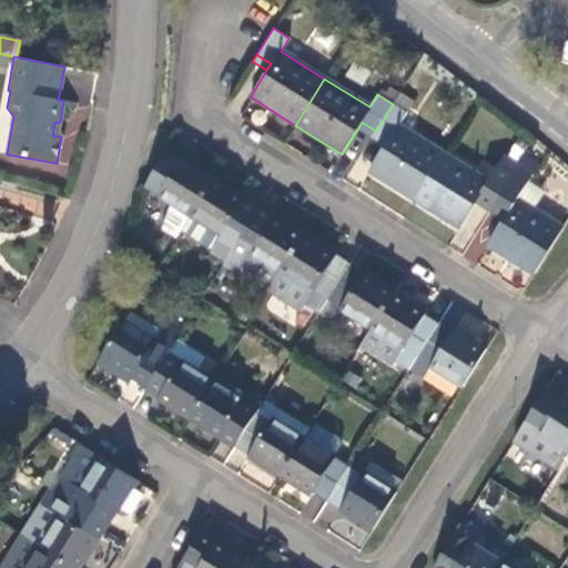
[(386,183),(414,200),(444,153),(399,124),(406,113),(393,104),(376,131),(388,139),(384,146),(368,172),(386,183)]
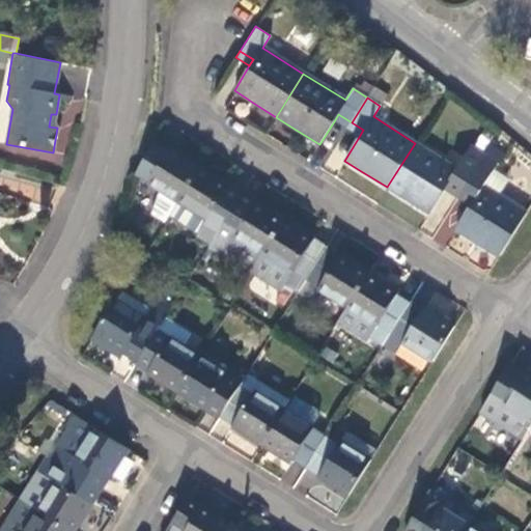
[(334,121),(346,130),(352,122),(338,114),(334,121)]
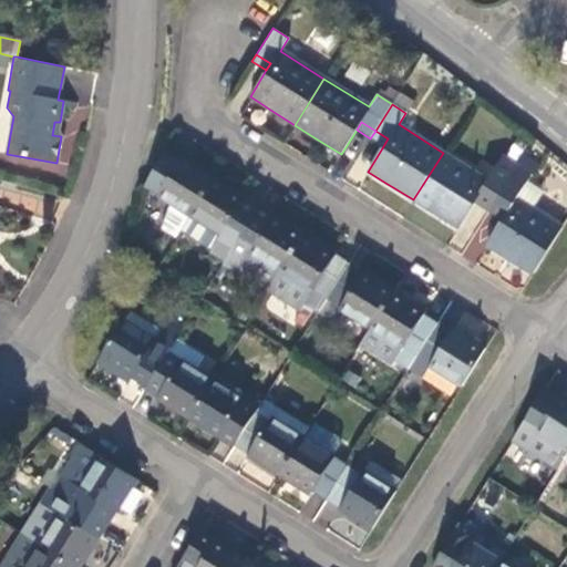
[(370,138),(383,146),(388,138),(375,131),(370,138)]
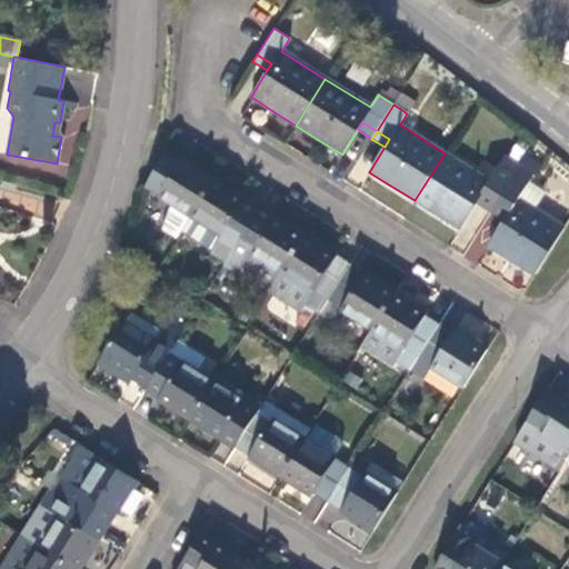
[(477,206),(489,213),(493,206),(519,165),(505,157),(489,181),(445,153),(415,200),(442,218),(460,229),(477,206)]
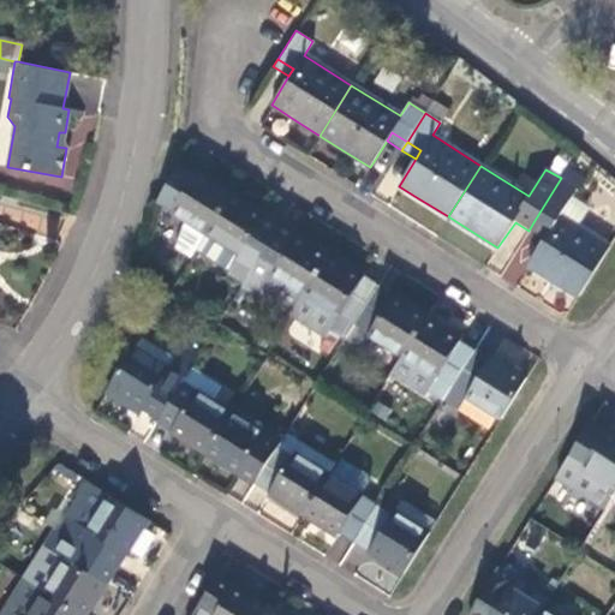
[(195,177),(180,167),(156,204),(185,222),(174,249),(189,258),(203,234),(230,192),(210,180),(198,173),(195,177)]
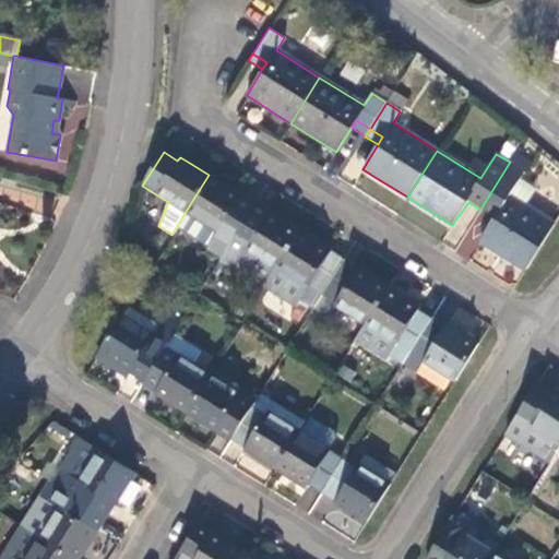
[(521,155),(514,165),(525,171),(531,162),(521,155)]
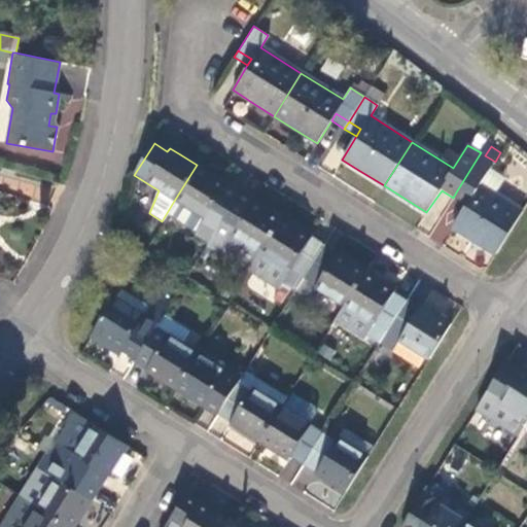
[(470,240),(494,255),(522,211),(494,195),(480,185),(490,169),(495,162),(485,155),(481,152),(457,190),(470,199),(466,206),(452,229),(470,240)]
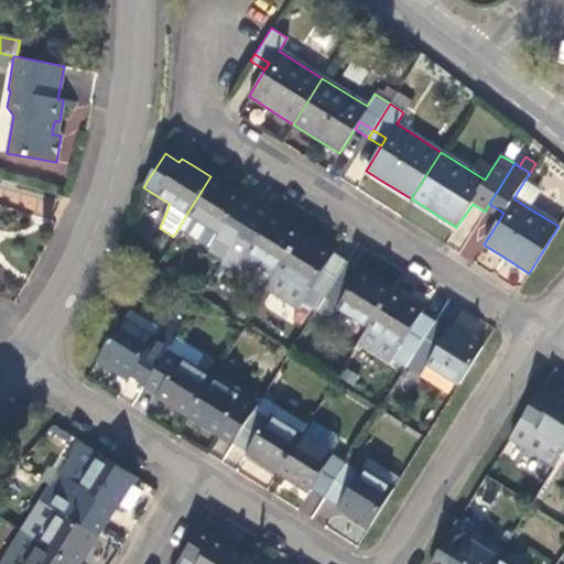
[(212,249),(224,257),(255,209),(241,202),(243,198),(228,188),(210,176),(186,215),(219,235),(212,249)]
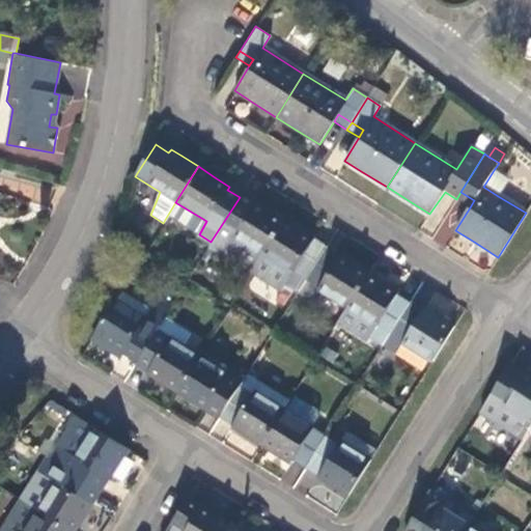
[(507,179),(494,170),(483,187),(498,196),(507,179)]
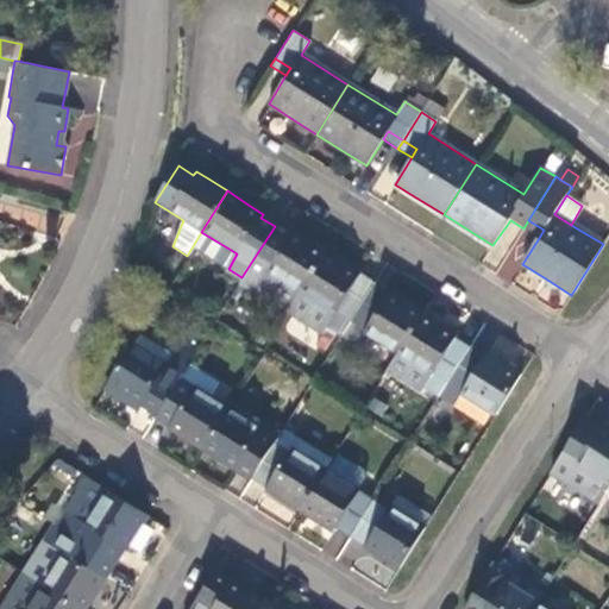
[(523,228),(539,238),(544,230),(528,220),(523,228)]
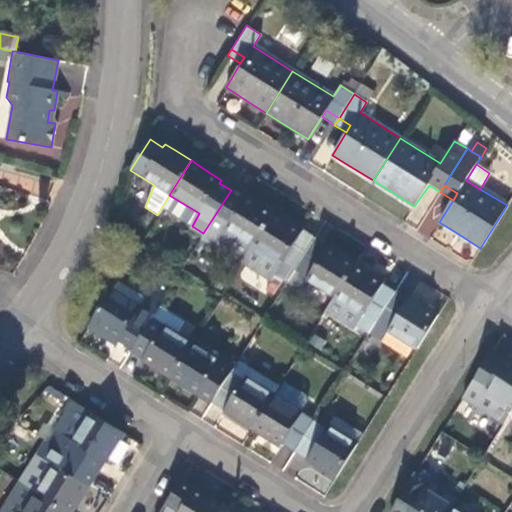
[(225,229),(252,247),(273,212),(257,201),(246,194),(244,198),(231,190),(203,233),(216,241),(225,229)]
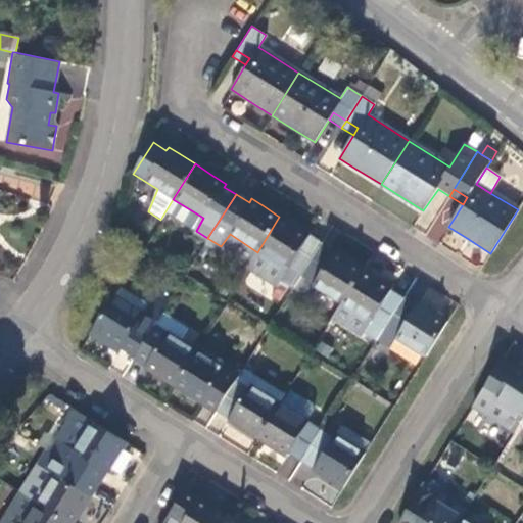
[(281,281),(293,288),(322,243),(300,230),(279,217),(257,252),(246,270),(277,289),(281,281)]
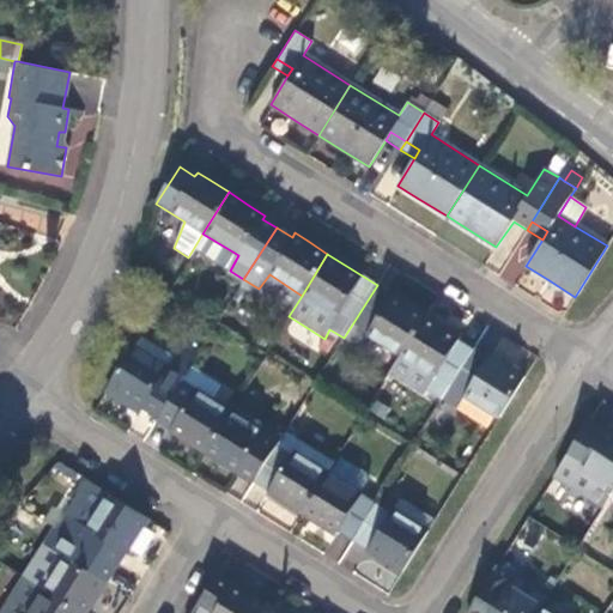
[(368,337),(400,357),(425,316),(396,297),(377,285),(344,338),(359,347),(368,337)]
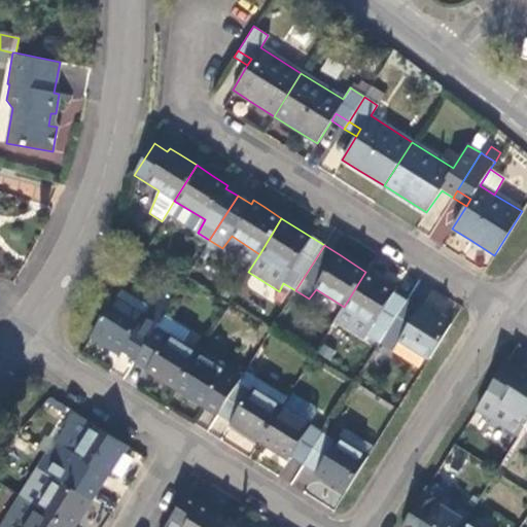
[(366,335),(380,344),(407,301),(393,292),(394,289),(381,281),(365,272),(344,307),(373,325),(366,335)]
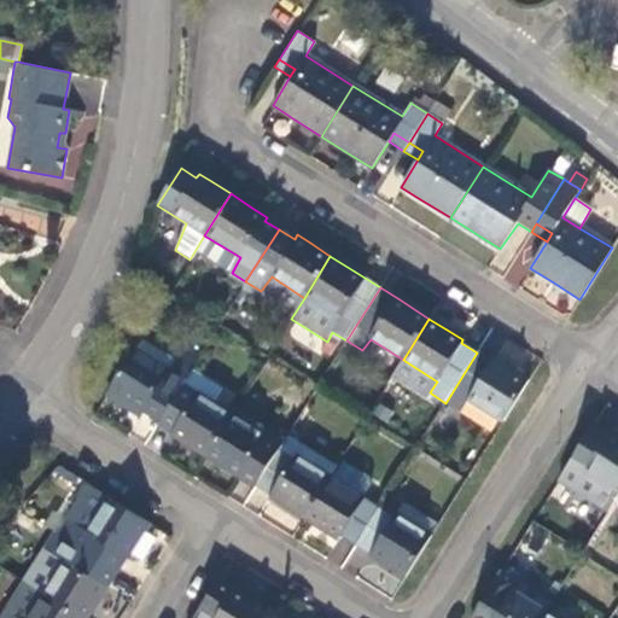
[(141,340),(135,350),(168,371),(175,361),(141,340)]
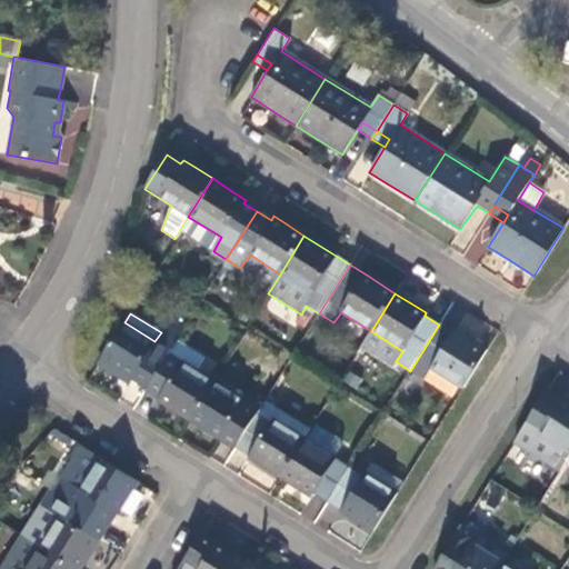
[(125,322),(122,321),(98,359),(131,379),(138,383),(145,388),(175,341),(161,332),(155,341),(125,322)]
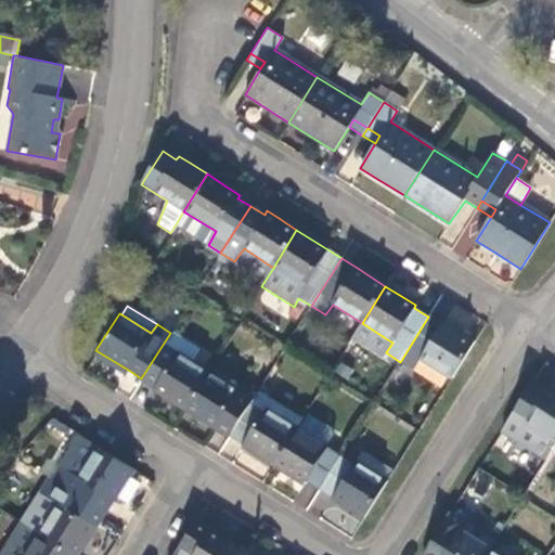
[(441,325),(428,317),(400,362),(413,371),(420,360),(448,377),(451,379),(475,343),(459,333),(442,323),(441,325)]
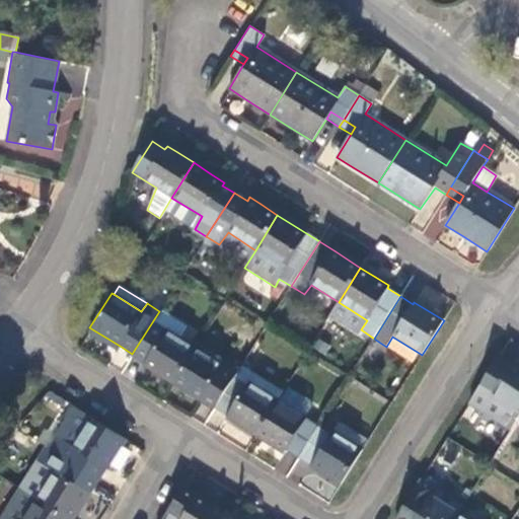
[(332,312),(361,329),(367,320),(339,302),(332,312)]
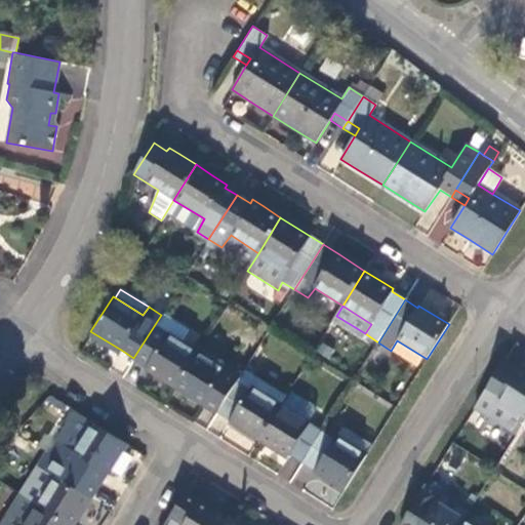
[(157,376),(173,388),(196,353),(179,342),(188,331),(161,315),(133,358),(147,366),(145,369),(157,376)]
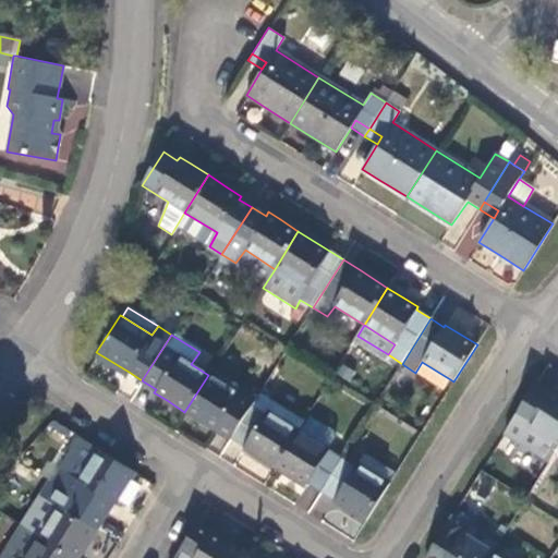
[(124,379),(129,372),(96,352),(93,359),(124,379)]
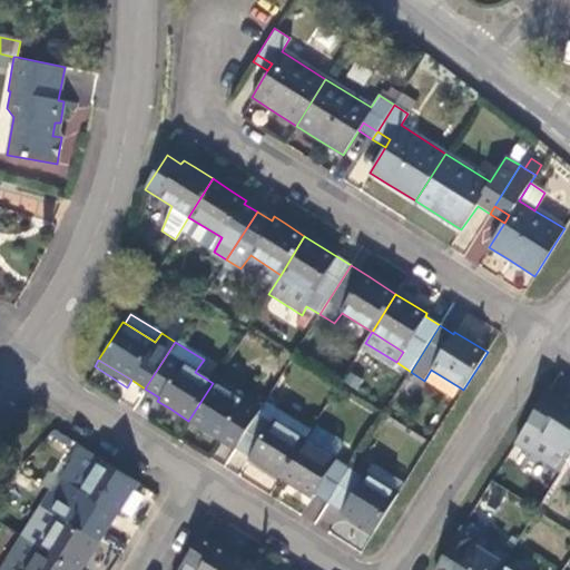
[(452,399),(460,387),(431,370),(424,381),(452,399)]
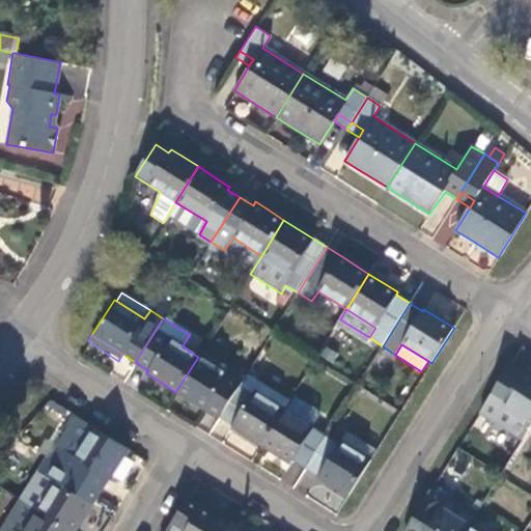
[(193,403),(218,418),(238,388),(244,378),(231,368),(227,375),(198,357),(175,392),(193,403)]
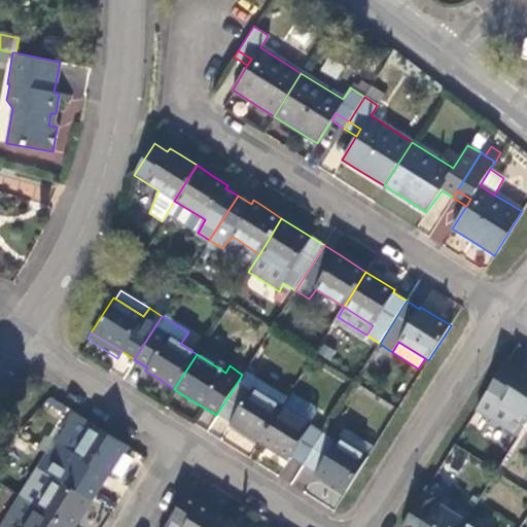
[(518,371),(506,362),(486,394),(504,406),(526,421),(526,420),(526,372),(520,367),(518,371)]
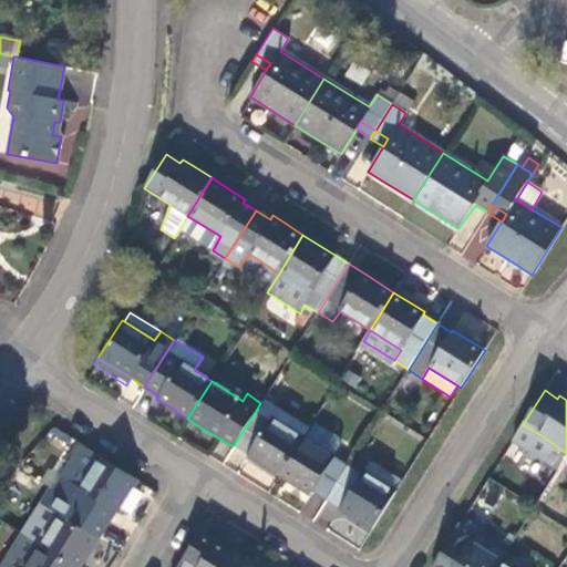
[(267,422),(254,414),(233,446),(253,460),(278,475),(302,437),(270,418),(267,422)]
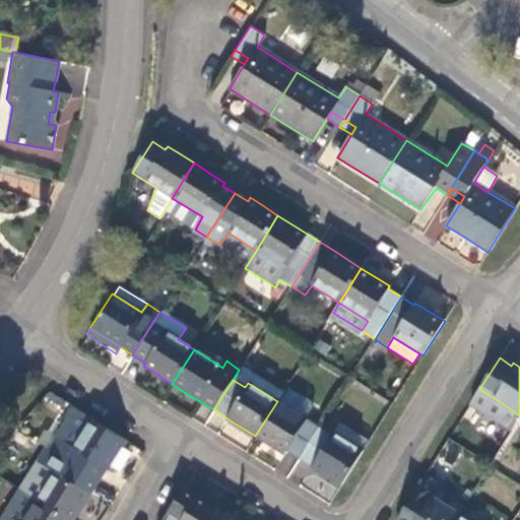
[(494,406),(517,420),(519,415),(498,400),(494,406)]
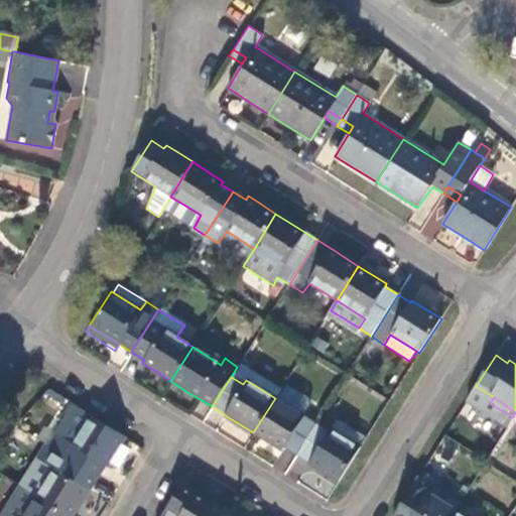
[(283,448),(296,457),(316,424),(275,398),(253,432),(267,441),(282,450),(283,448)]
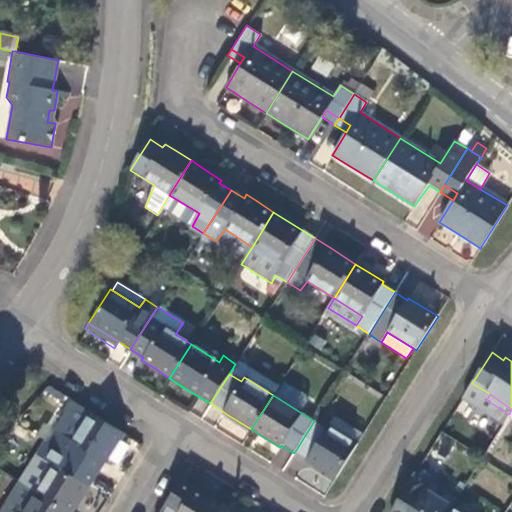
[(60,432),(51,445),(96,473),(104,461),(107,463),(114,451),(124,434),(75,402),(58,431),(60,432)]
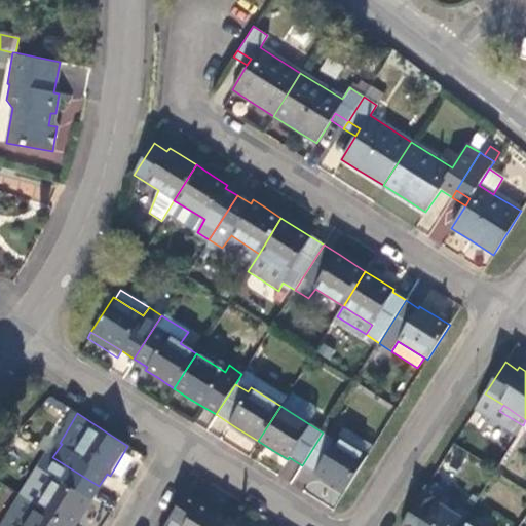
[(335,441),(323,433),(302,465),(324,479),(345,492),(372,448),(343,428),(335,441)]
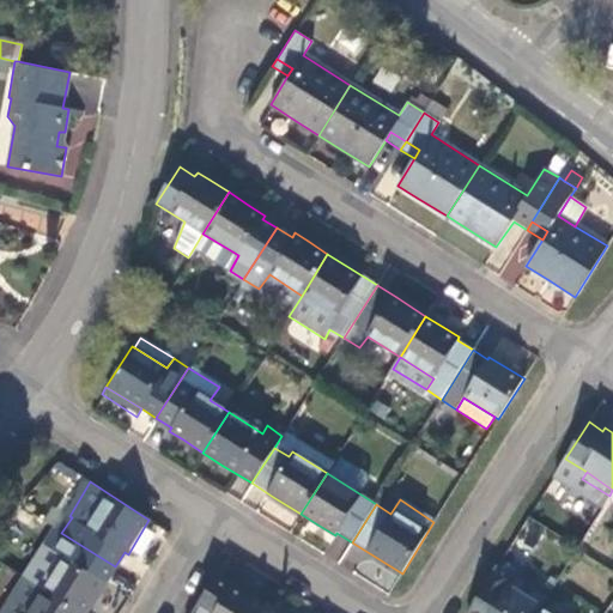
[(54,528),(23,578),(78,612),(84,612),(103,584),(115,566),(61,533),(54,528)]
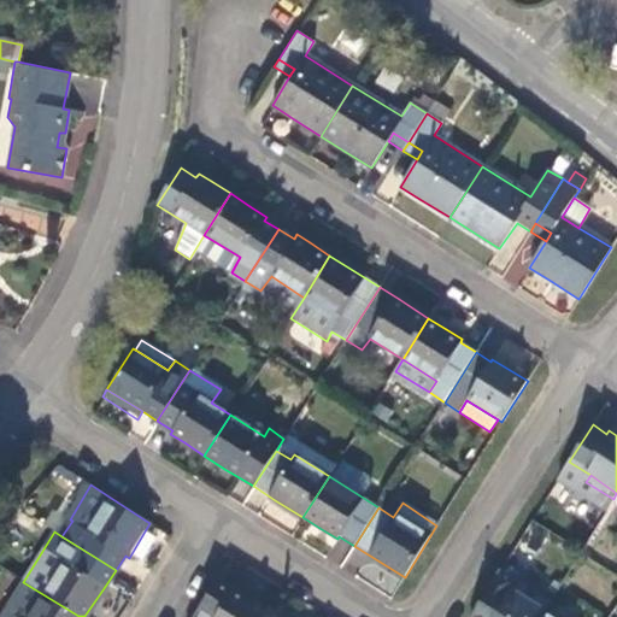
[(517,582),(500,571),(471,616),(538,616),(542,611),(548,601),(534,593),(538,589),(519,579),(517,582)]
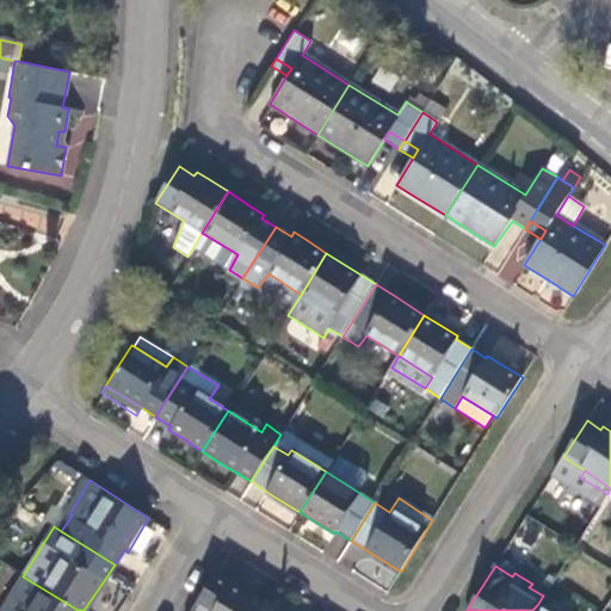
[(230,582),(215,573),(191,610),(260,610),(266,603),(242,587),(232,581),(230,582)]
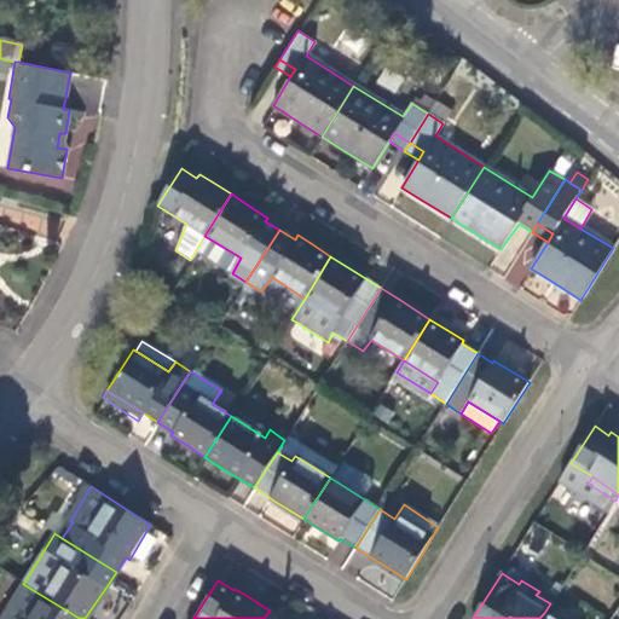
[(79,618),(23,584),(0,618),(79,618)]
